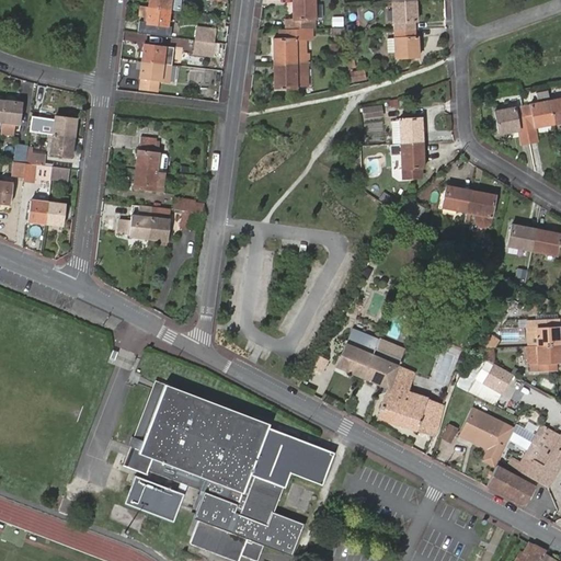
[(149,0),(148,7),(170,9),(170,0),(149,0)]
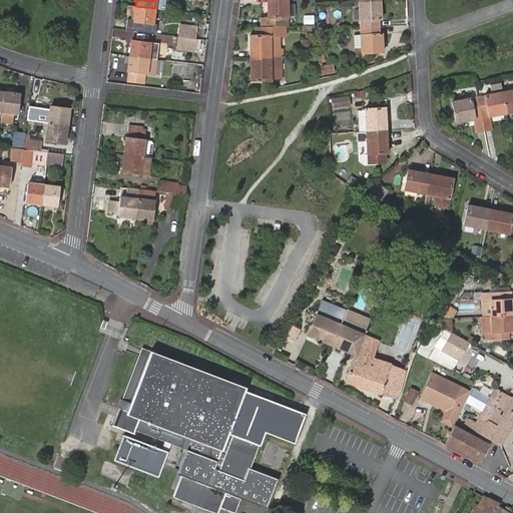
[(165,0),(155,0),(155,8),(164,9),(165,0)]
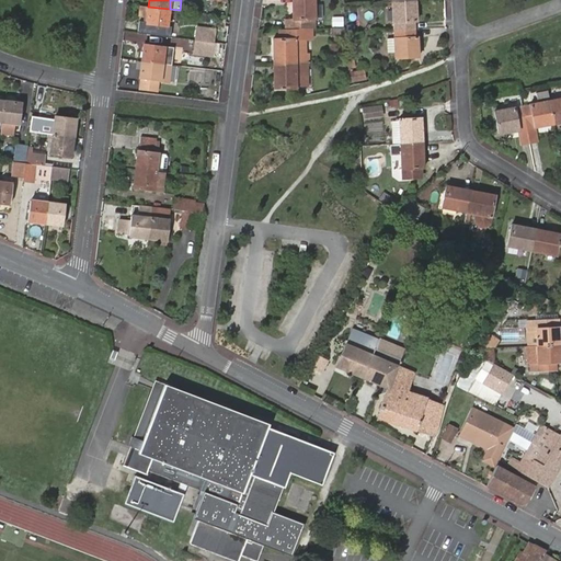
[(316,29),(315,0),(292,0),(293,19),(287,19),(287,29),(310,29),(316,29)]
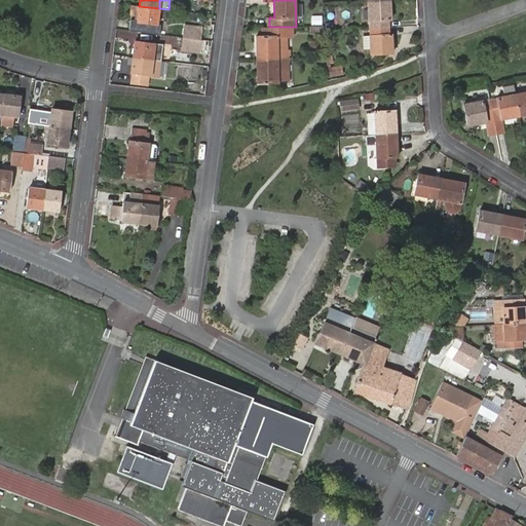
[(390,19),(389,1),(368,2),(369,29),(387,28),(387,20),(390,19)]
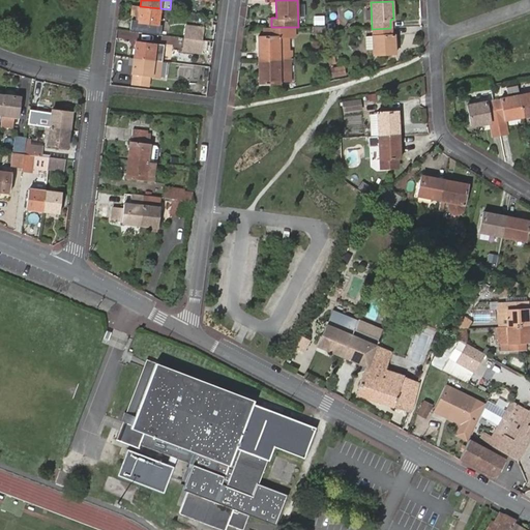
[(160,8),(140,6),(134,5),(133,16),(140,17),(140,21),(131,20),(130,31),(162,35),(163,26),(158,25),(160,8)]
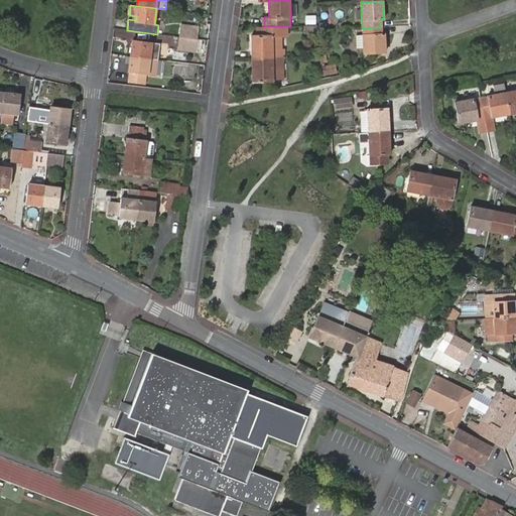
[(305,15),(305,24),(315,24),(314,15),(305,15)]
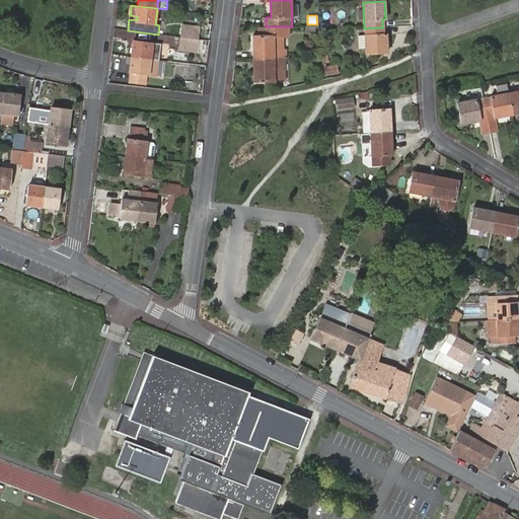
[(181,23),(179,36),(198,40),(200,26),(181,23)]
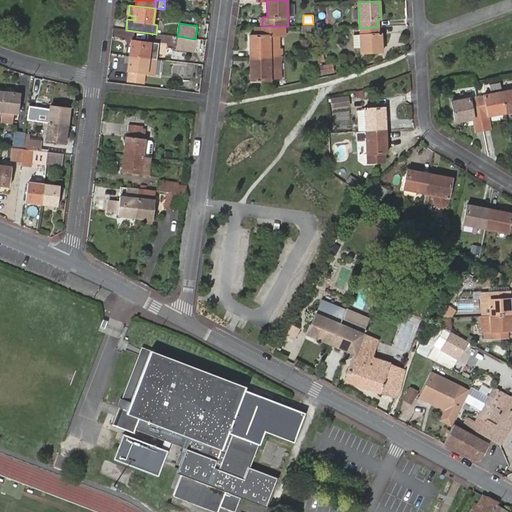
[(250,59),(279,58),(279,48),(279,35),(283,35),(283,26),(262,26),(255,26),(255,35),(249,35),(250,59)]
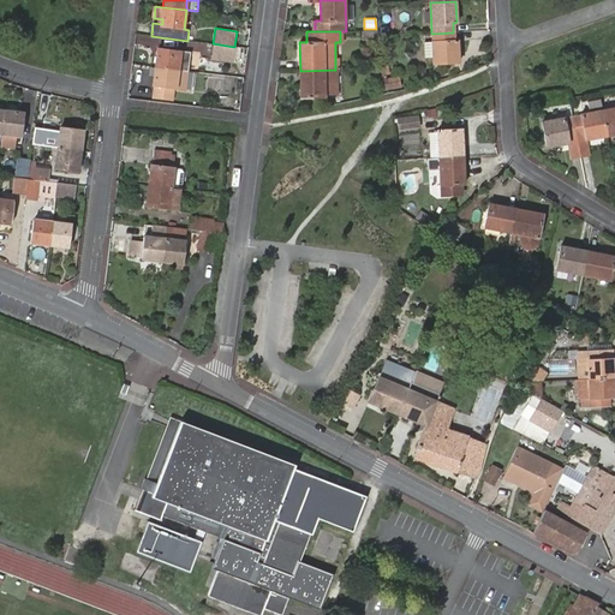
[(453,33),(431,34),(433,42),(434,57),(434,64),(459,63),(458,40),(454,41),(453,33)]
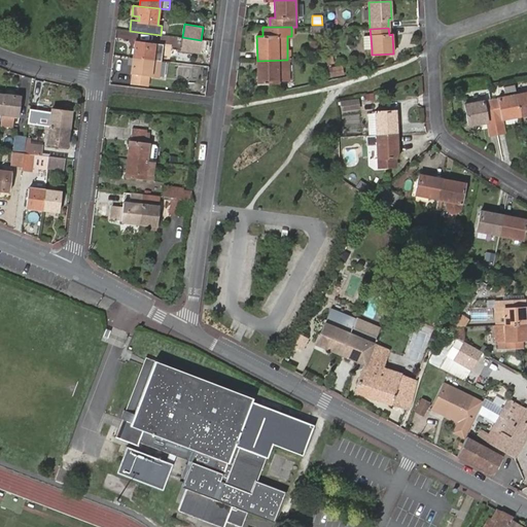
[(201,40),(182,37),(181,50),(199,54),(200,50),(201,40)]
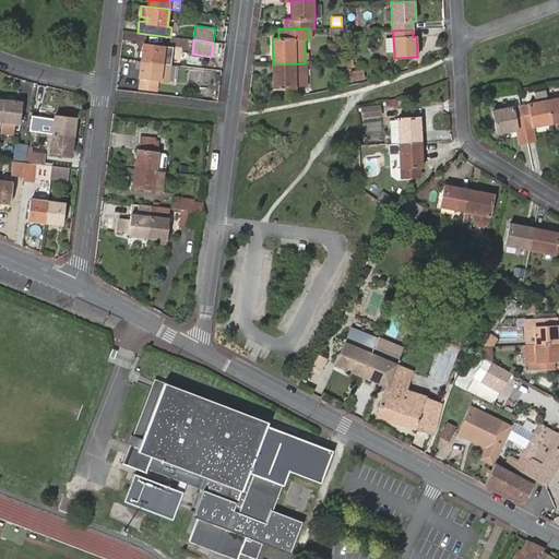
[(219,52),(221,43),(213,43),(212,54),(217,55),(217,52),(219,52)]
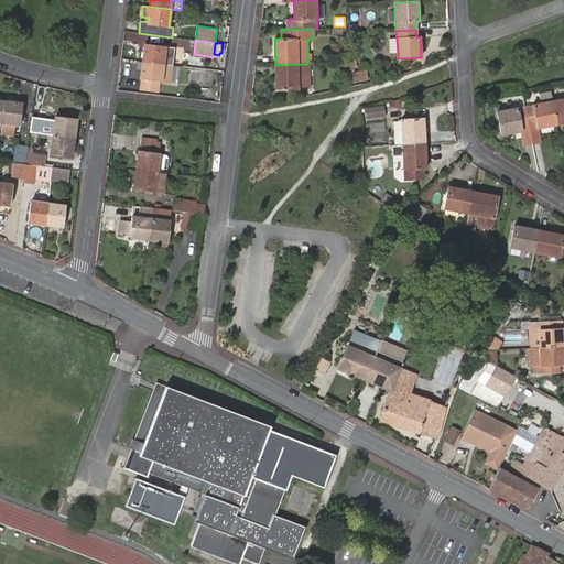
[(163,64),(172,65),(174,47),(144,44),(142,61),(163,64)]
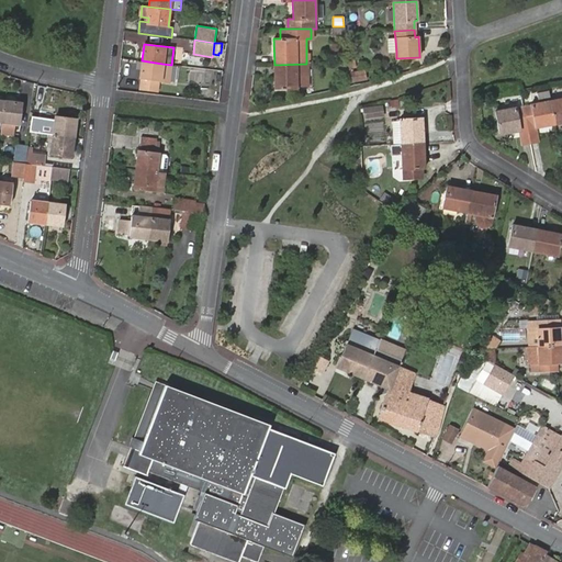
[(163,64),(142,60),(139,79),(143,79),(142,87),(156,90),(157,81),(160,81),(163,64)]
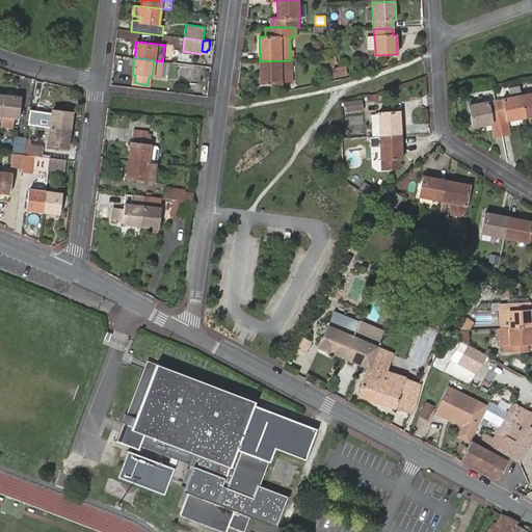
[(290,60),(260,61),(261,85),(281,84),(281,81),(291,81),(290,60)]
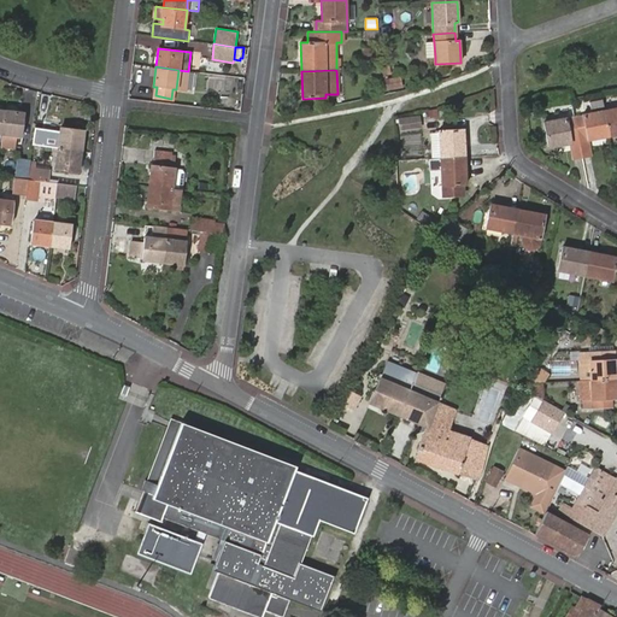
[(381,75),(382,89),(401,87),(399,77),(386,80),(386,75),(381,75)]
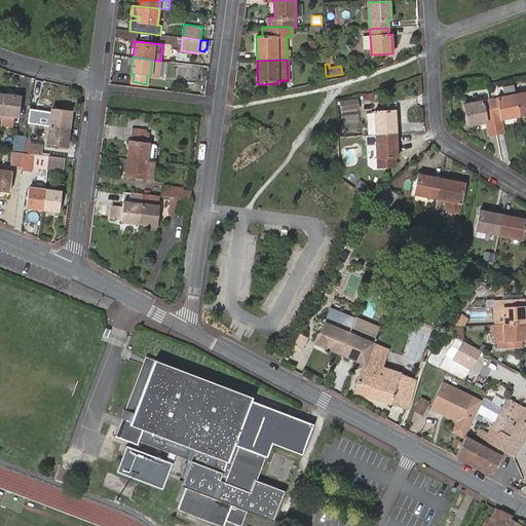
[(515,95),(513,85),(502,87),(504,97),(489,100),(493,118),(500,117),(500,119),(519,115),(515,95)]
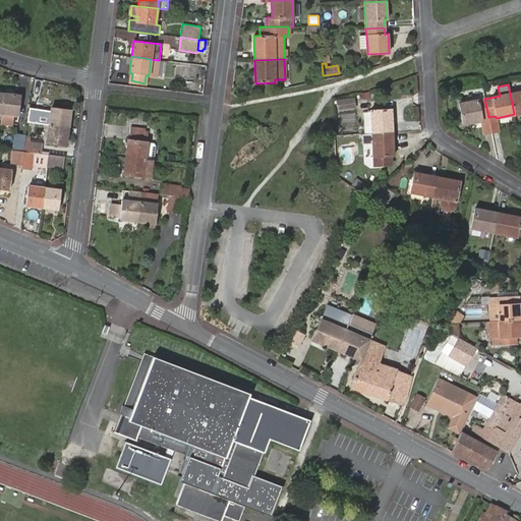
[(520,92),(510,94),(514,114),(520,113),(520,92)]
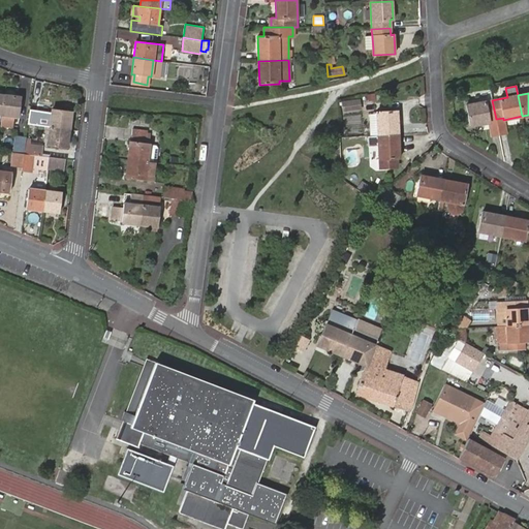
[(22,97),(5,95),(2,115),(1,126),(11,127),(12,116),(19,116),(22,97)]
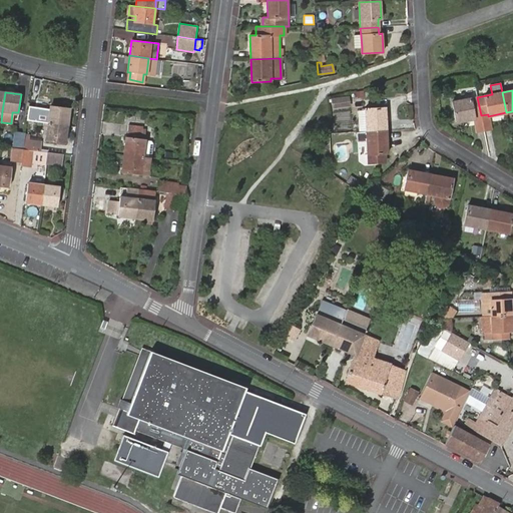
[(350,96),(332,98),(333,107),(351,106),(350,96)]
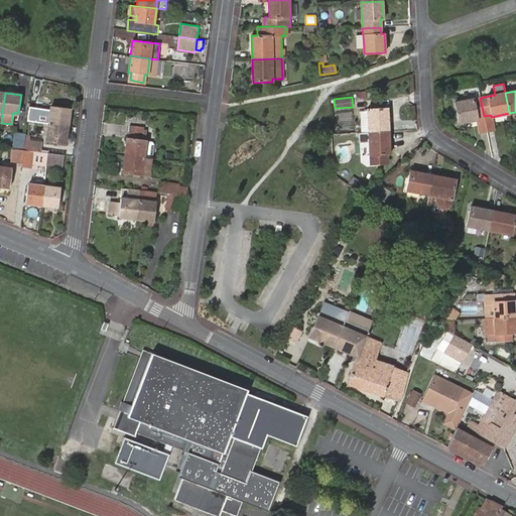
[(484,116),(480,98),(455,103),(459,122),(478,119),(478,117),(484,116)]
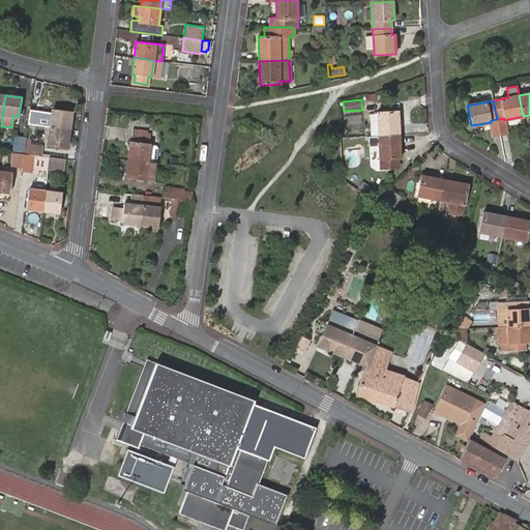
[(50,127),(69,129),(71,111),(52,108),(50,127)]
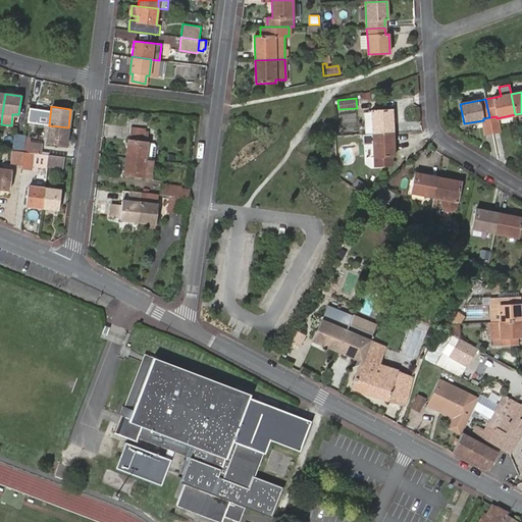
[(40,109),(30,107),(29,122),(38,124),(40,109)]
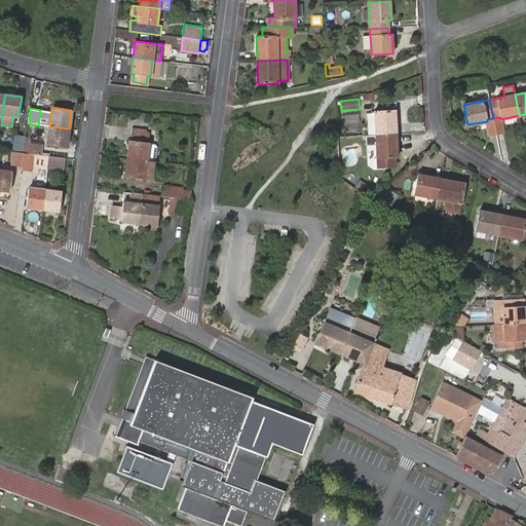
[(375,135),(397,133),(396,111),(374,112),(375,135)]
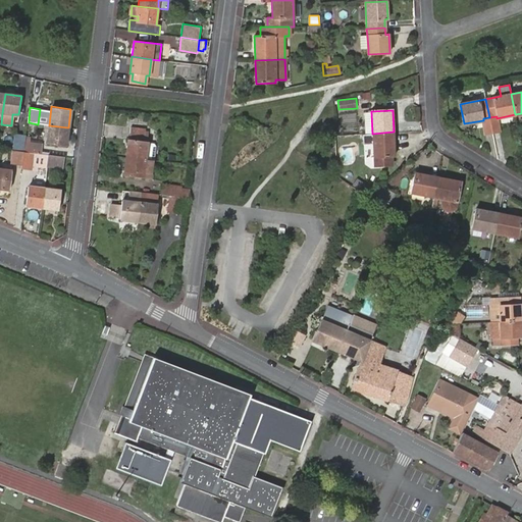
[(66,146),(68,127),(49,125),(46,144),(66,146)]
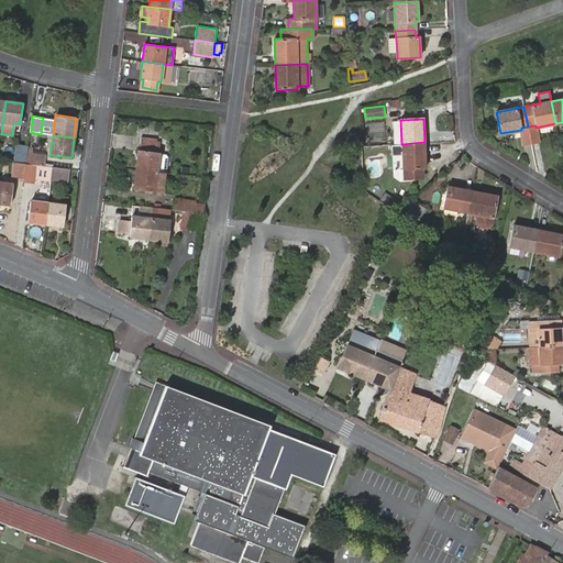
[(159,155),(159,153),(154,152),(155,141),(141,139),(140,150),(139,150),(134,190),(154,192),(159,155)]
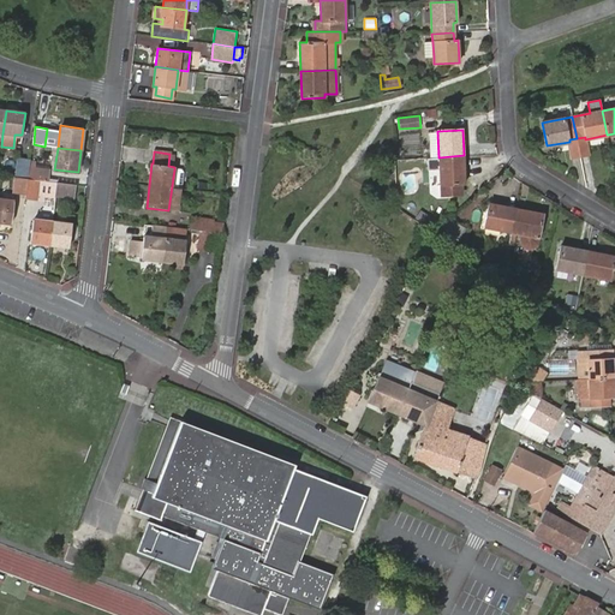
[(465,184),(464,155),(439,157),(429,157),(429,169),(440,169),(441,195),(463,195),(463,184),(465,184)]
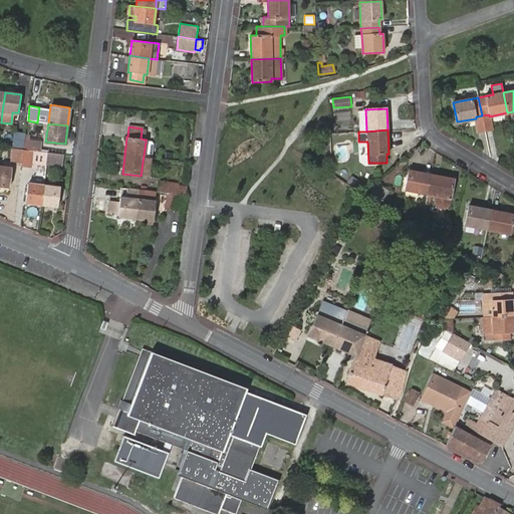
[(16,133),(14,149),(24,150),(26,135),(26,134),(16,133)]
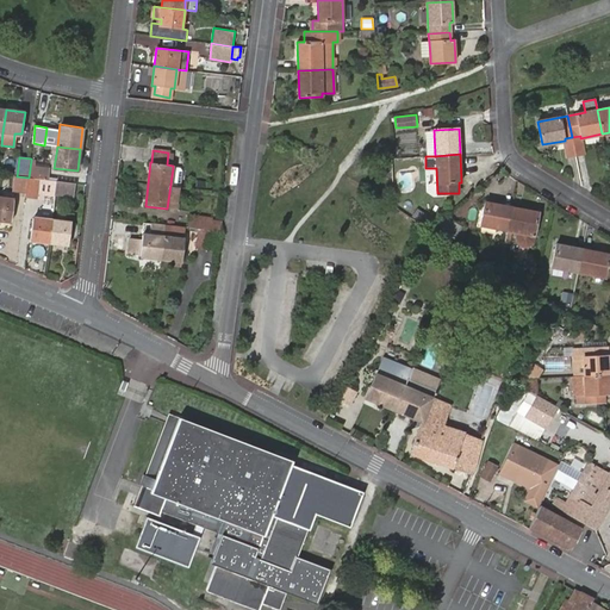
[(31,160),(29,178),(47,180),(48,168),(35,166),(36,161),(31,160)]
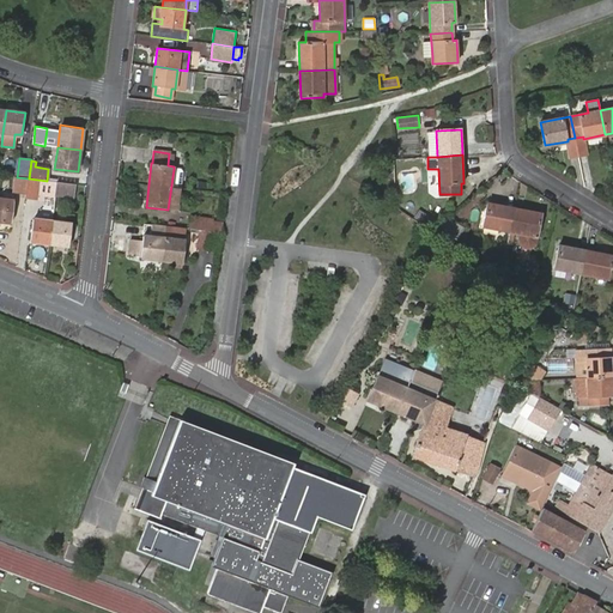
[(174,169),(168,210),(177,211),(180,188),(181,188),(183,171),(182,170),(174,169)]
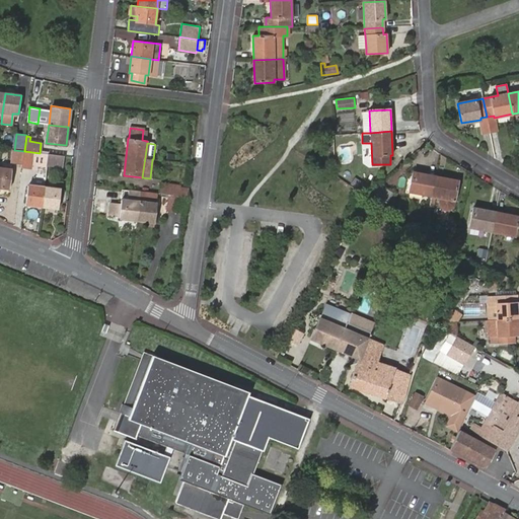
[(14,150),(13,150),(12,161),(22,163),(24,151),(14,150)]
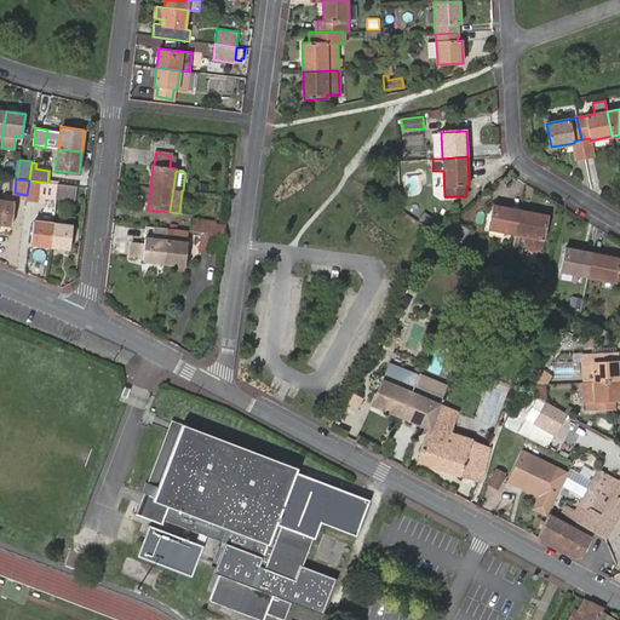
[(29,181),(27,195),(27,199),(36,200),(38,196),(56,197),(56,196),(58,184),(47,183),(29,181)]
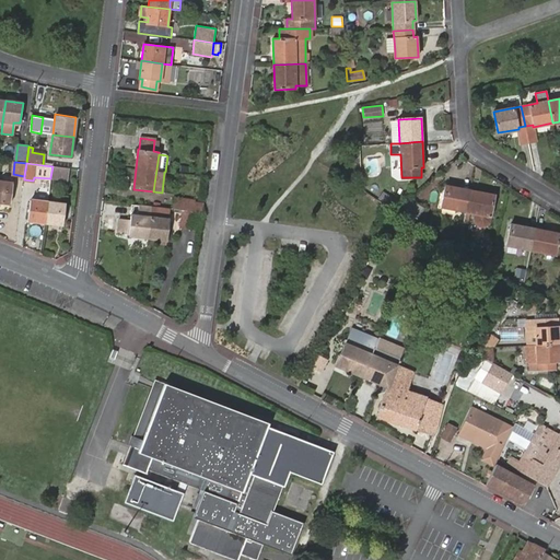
[(67,179),(68,168),(53,166),(50,177),(67,179)]
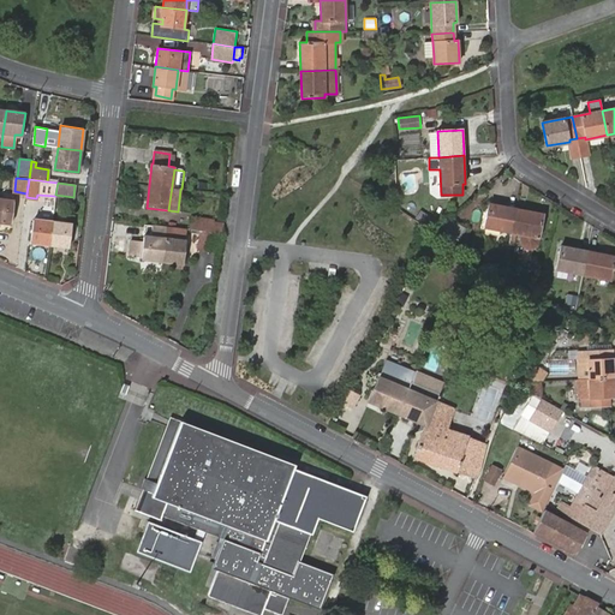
[(13,201),(0,198),(0,221),(11,222),(13,201)]
